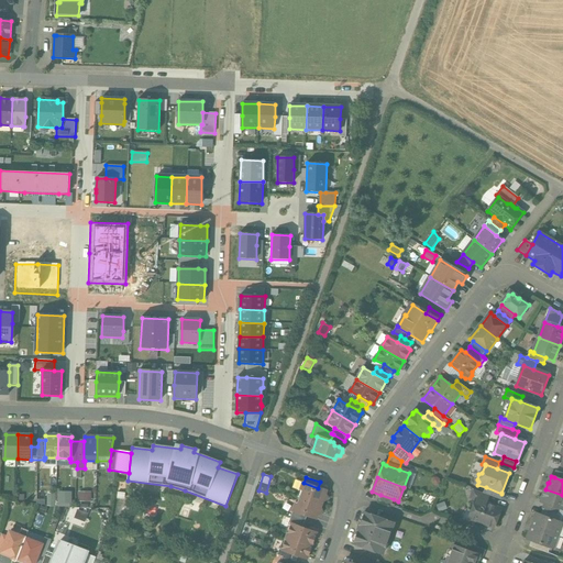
[(304,483),(298,497),(321,505),(323,501),(328,499),(326,495),(327,492),(318,488),(304,483)]
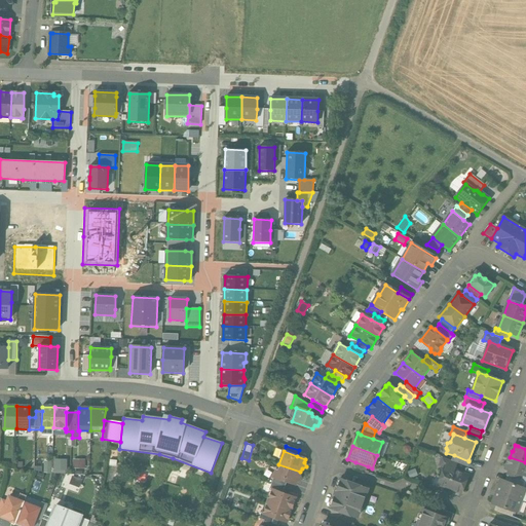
[(468,461),(454,455),(452,461),(457,463),(468,467),(472,461),(468,460),(468,461)]
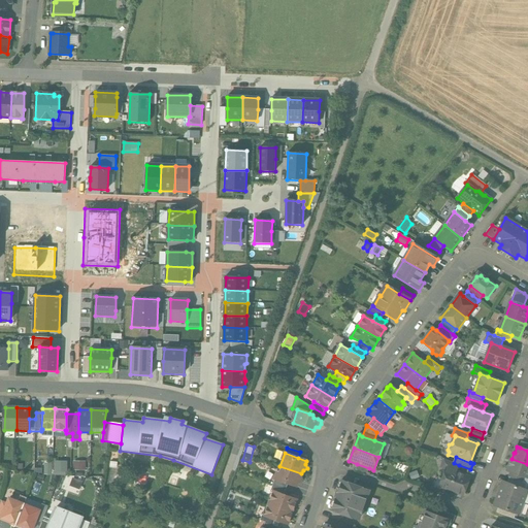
[(447,469),(456,472),(459,465),(454,463),(443,459),(440,468),(447,470),(447,469)]
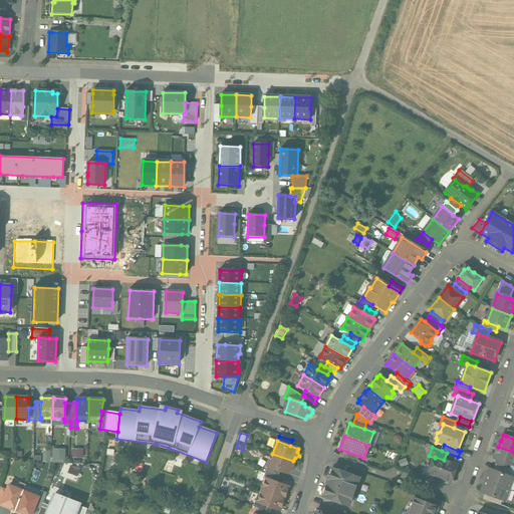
[(513,452),(498,447),(496,453),(497,453),(495,459),(498,460),(511,465),(513,466),(513,452)]
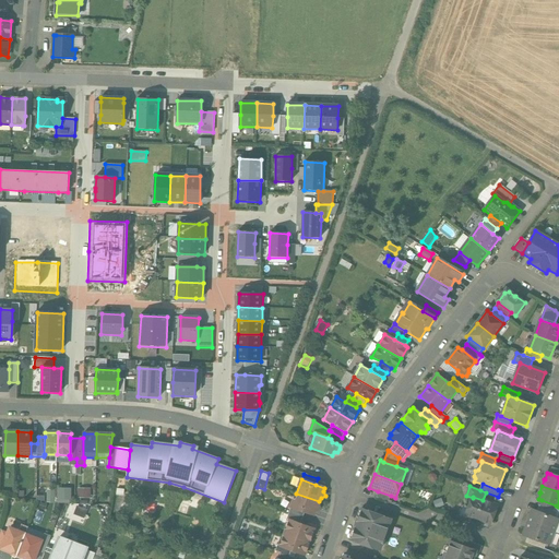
[(71,489),(58,489),(58,500),(71,500),(71,489)]
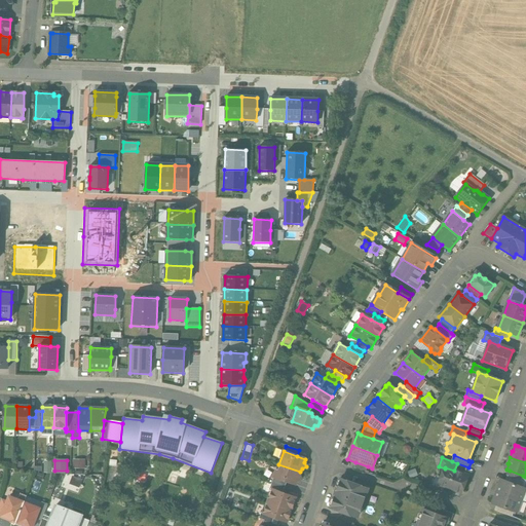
[(368,466),(355,462),(353,468),(366,473),(368,466)]
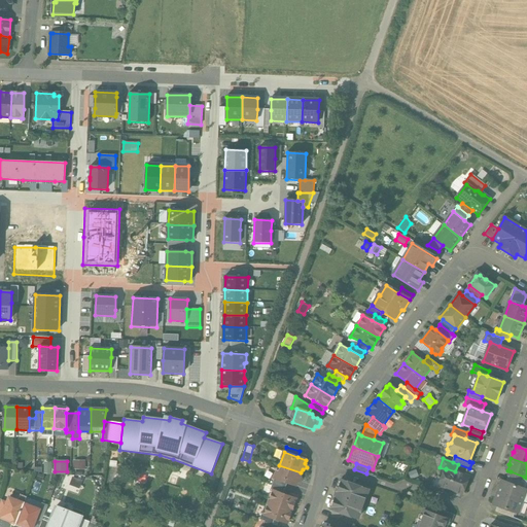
[(300,477),(301,472),(279,465),(275,479),(287,483),(296,486),(297,483),(302,481),(300,477)]
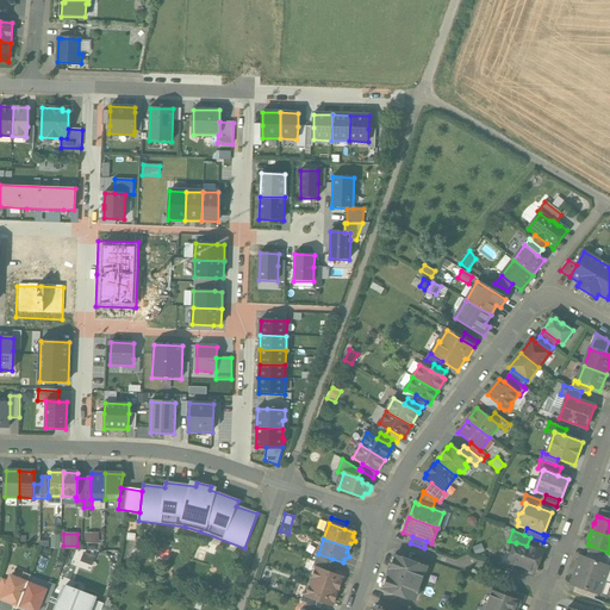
[(527,546),(516,542),(516,543),(509,562),(535,572),(542,552),(527,546)]
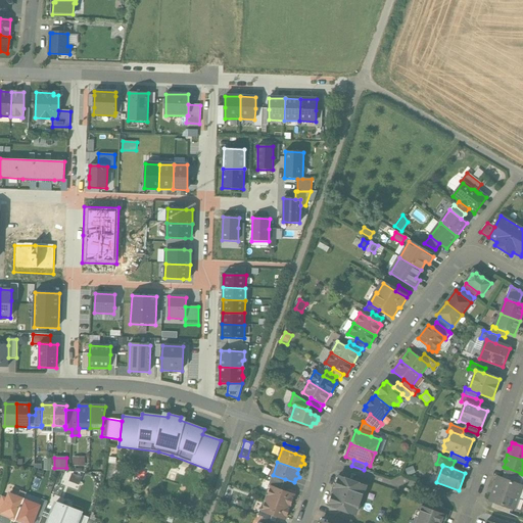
[(416,473),(413,467),(405,470),(408,476),(416,473)]
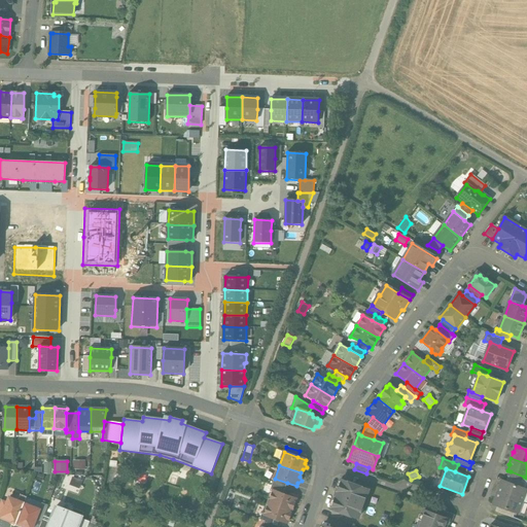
[(524,477),(511,471),(508,478),(522,482),(524,477)]
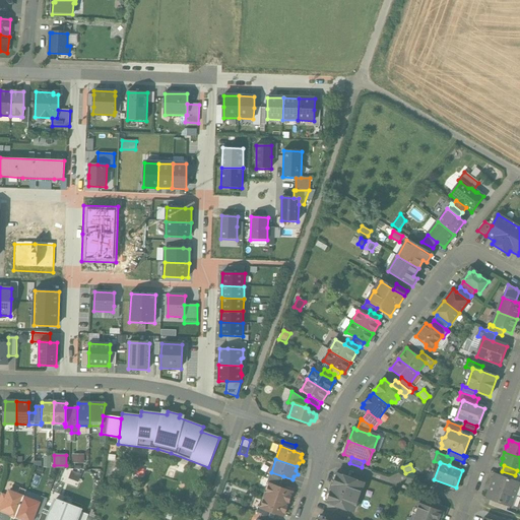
[(81,474),(71,471),(68,479),(78,482),(81,474)]
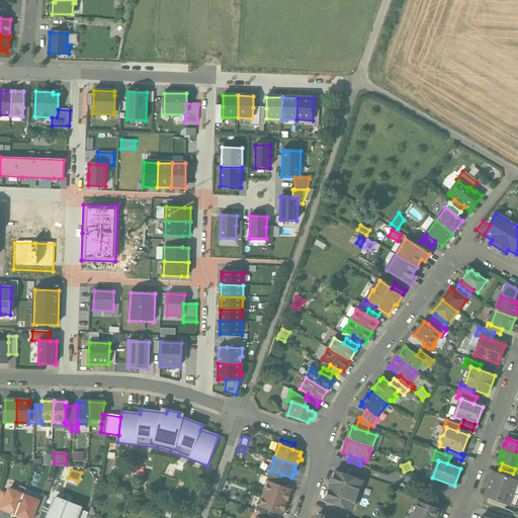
[(513,473),(500,469),(498,475),(514,481),(516,476),(513,473)]
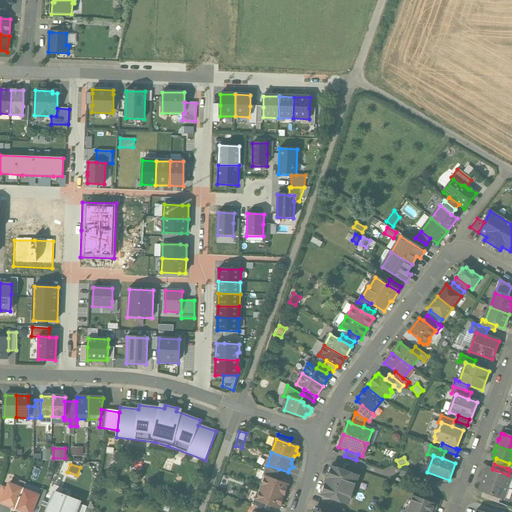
[(279,469),(267,465),(265,470),(277,475),(279,469)]
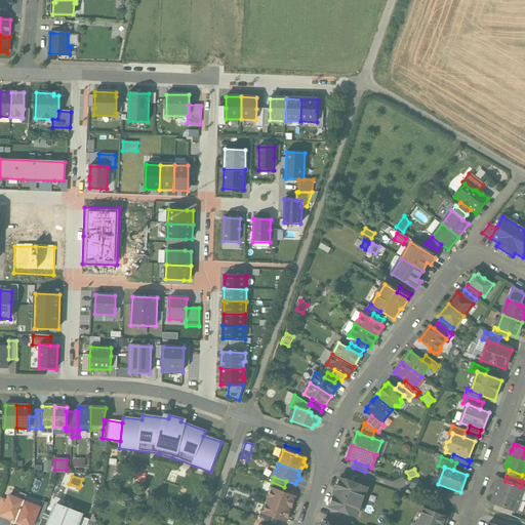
[(329,508),(357,517),(366,488),(339,479),(329,508)]
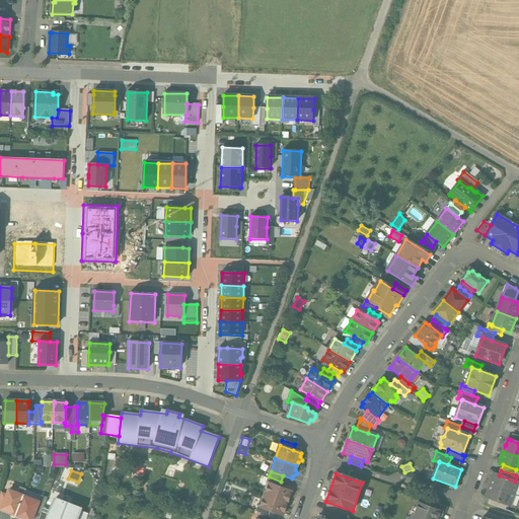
[(495,474),(491,486),(513,494),(517,483),(515,482),(499,475),(495,474)]
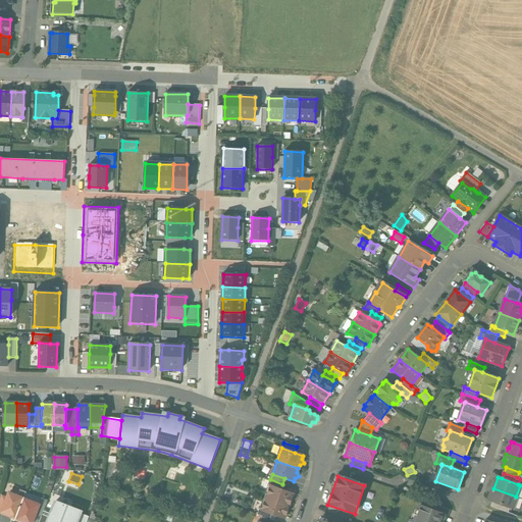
[(282,484),(270,479),(267,485),(270,486),(280,490),(282,484)]
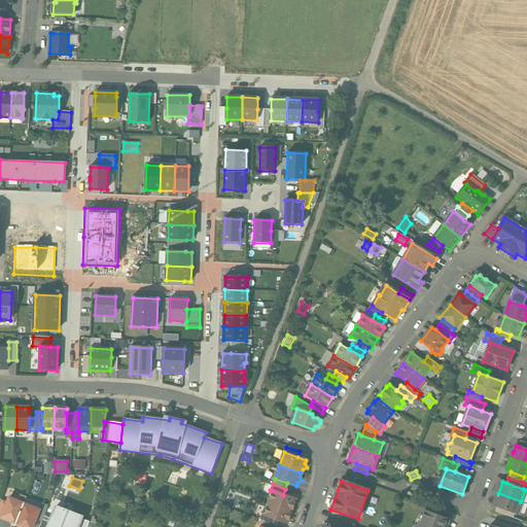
[(269,503),(292,512),(296,499),(283,495),(273,491),(272,492),(270,493),(269,498),(270,500),(269,503)]
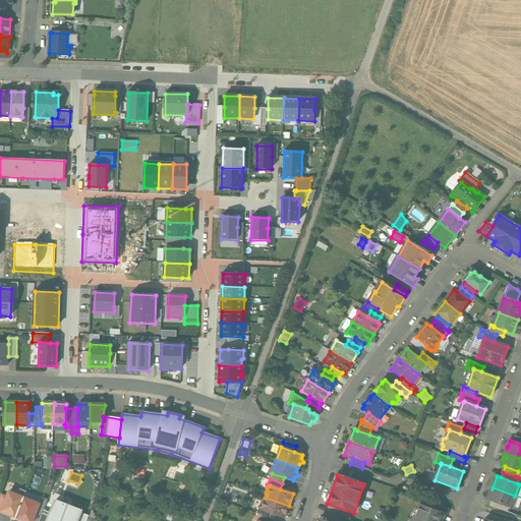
[(511,507),(515,496),(493,487),(488,499),(491,501),(510,507),(511,507)]
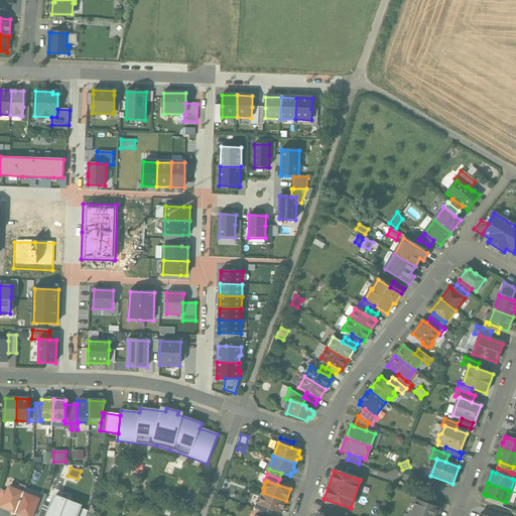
[(17,491),(9,488),(7,493),(2,506),(12,510),(11,512),(16,514),(24,494),(26,487),(20,485),(17,491)]
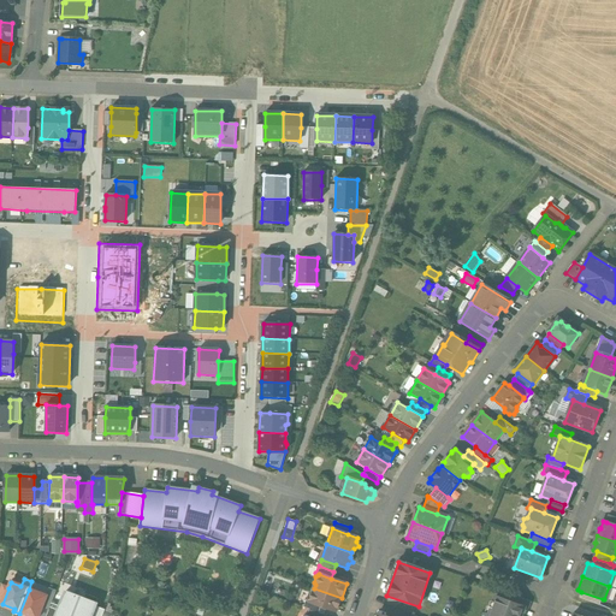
[(42,608),(48,610),(52,604),(57,592),(48,588),(46,596),(47,596),(42,608)]
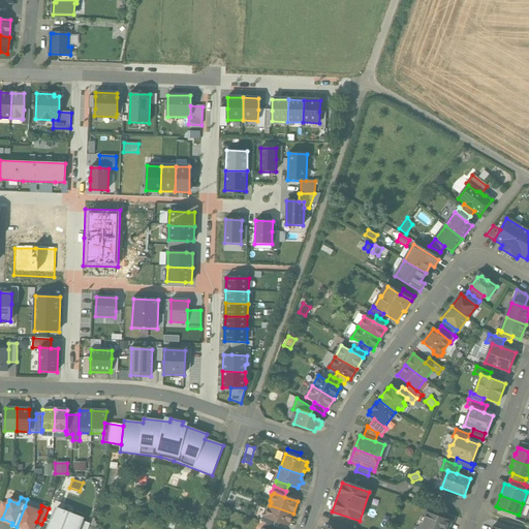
[(293,514),(270,505),(269,508),(266,509),(265,514),(266,516),(265,517),(276,521),(288,526),(293,514)]
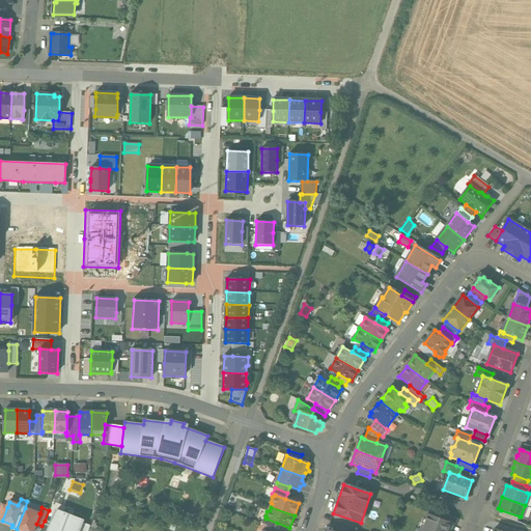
[(39,513),(25,508),(17,529),(21,530),(33,530),(36,524),(40,513),(39,513)]
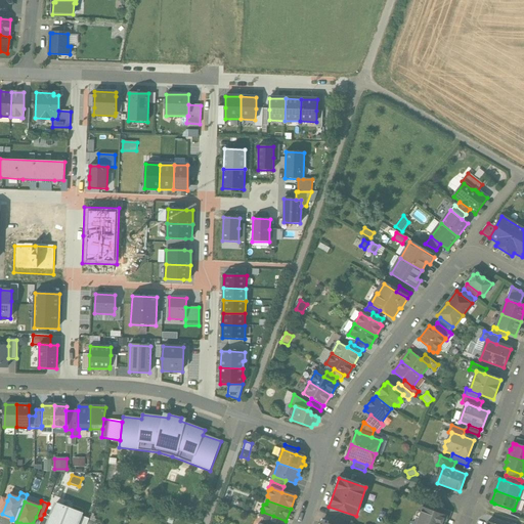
[(77,523),(81,516),(81,514),(55,504),(51,516),(47,523),(77,523)]
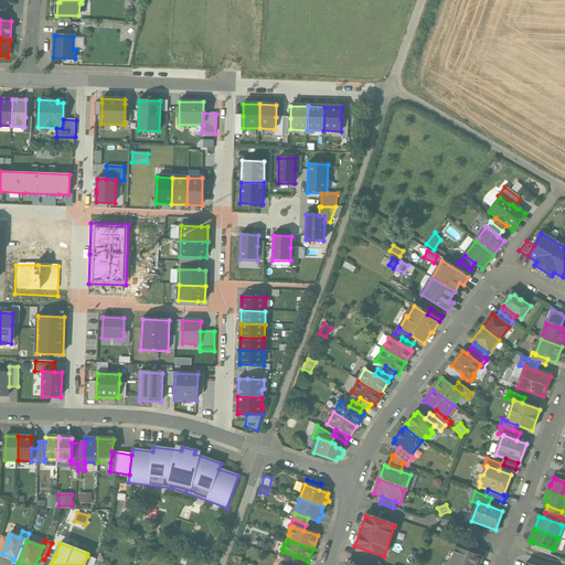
[(553,550),(533,543),(531,548),(550,555),(553,550)]
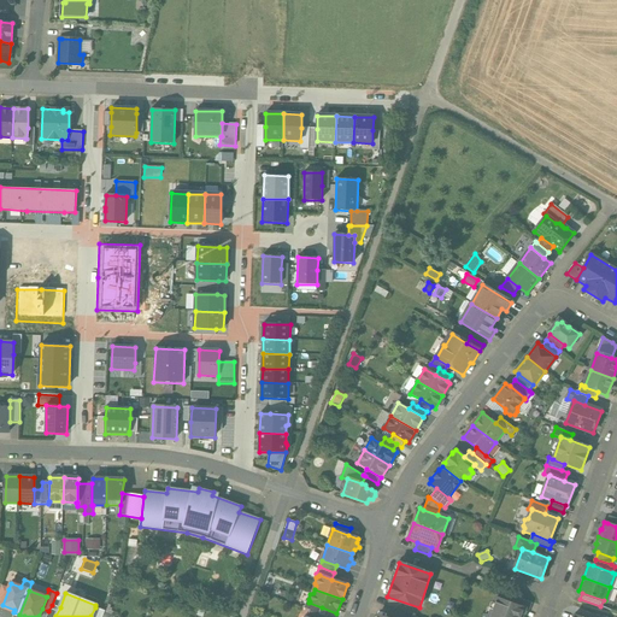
[(512,604),(497,598),(489,616),(521,616),(524,610),(526,609),(512,604)]
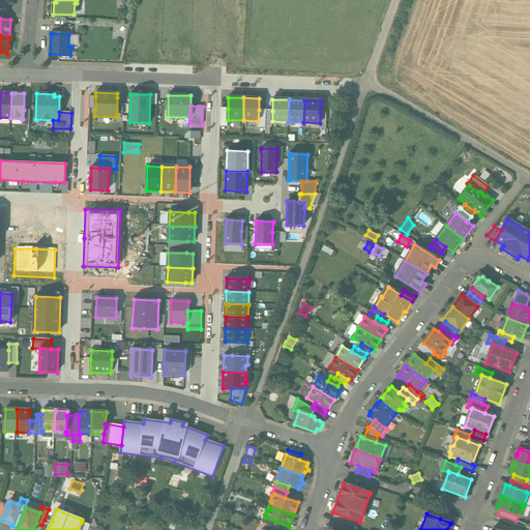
[(451,523),(450,524),(454,525),(458,519),(443,513),(440,519),(451,523)]
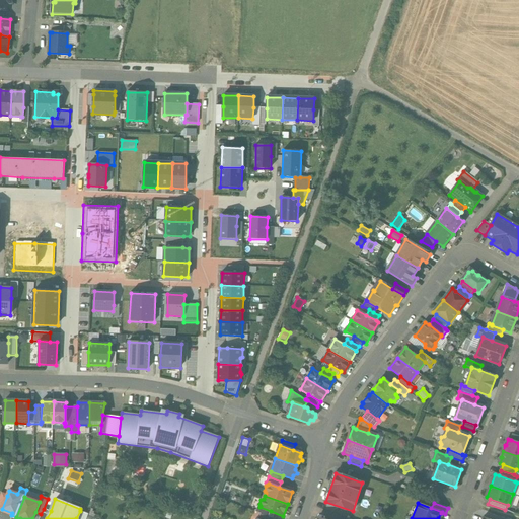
[(271,511),(260,507),(257,506),(255,512),(261,514),(269,517),(271,511)]
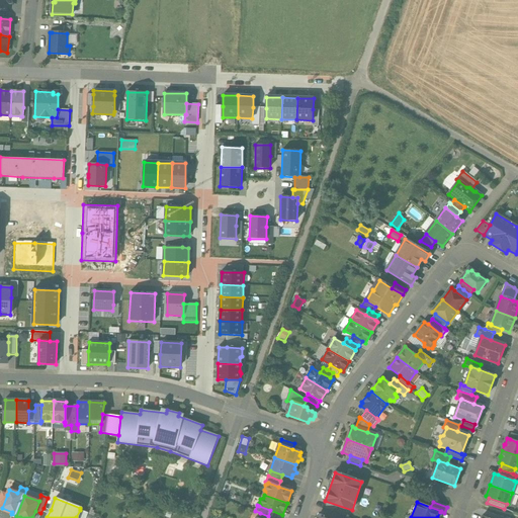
[(47,517),(51,510),(44,508),(40,513),(38,517),(47,517)]
